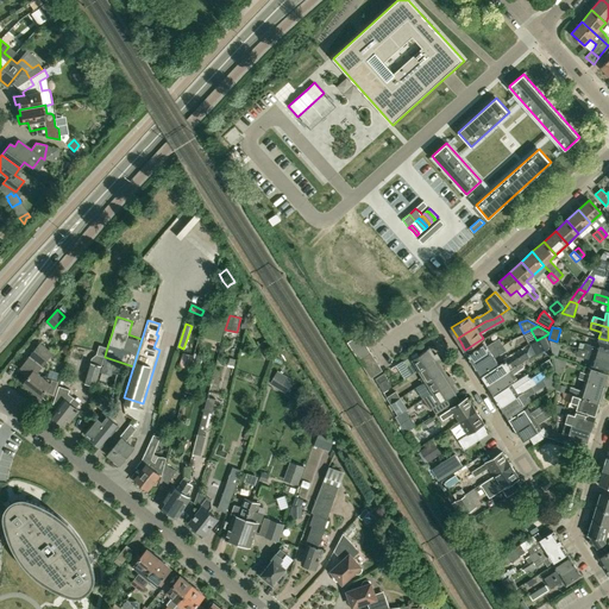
[(359,334),(347,341),(351,347),(363,340),(359,334)]
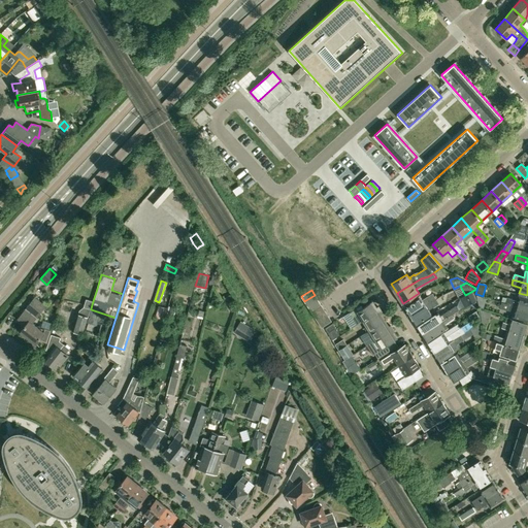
[(472,292),(463,297),(468,305),(477,300),(472,292)]
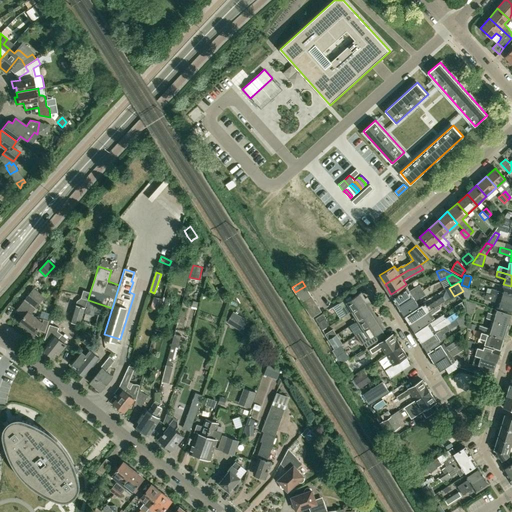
[(511,288),(503,286),(493,283),(492,288),(484,286),(482,291),(486,293),(511,300),(511,288)]
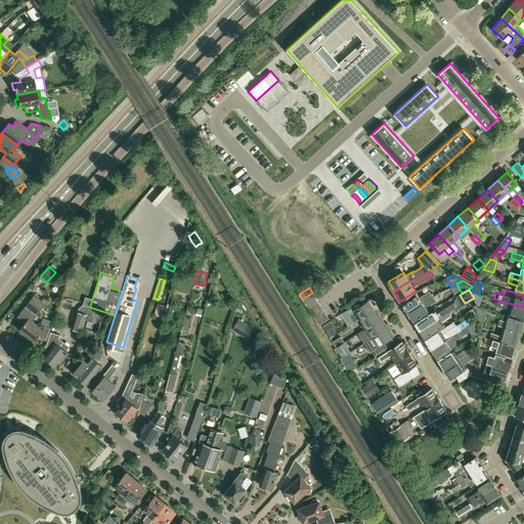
[(232,292),(222,298),(226,304),(236,298),(232,292)]
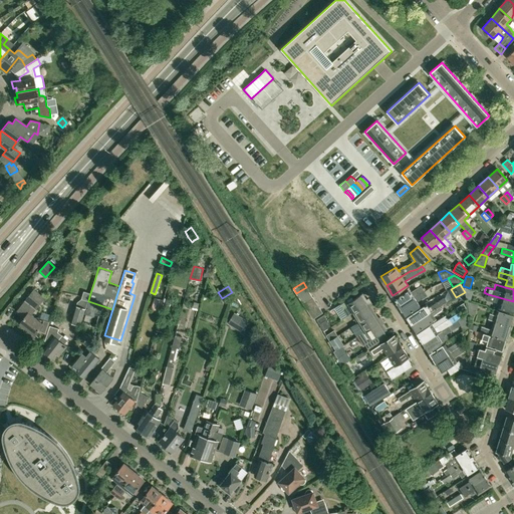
[(400,305),(423,291),(420,286),(412,291),(409,287),(394,296),(400,305)]
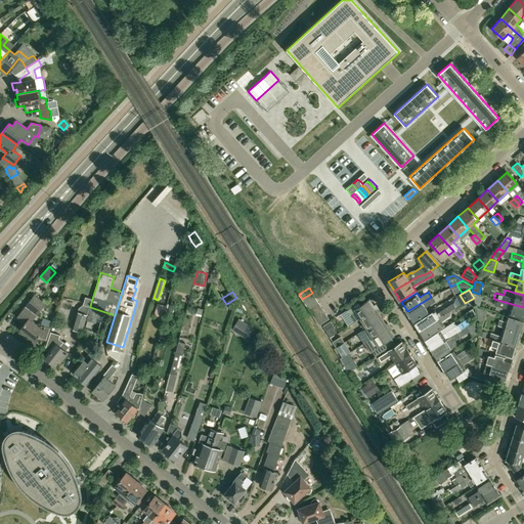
[(483,295),(479,294),(473,292),(476,305),(479,306),(483,295)]
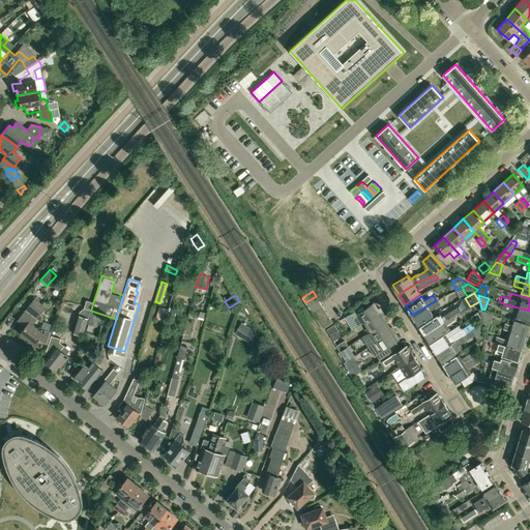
[(316,296),(305,302),(308,307),(319,301),(316,296)]
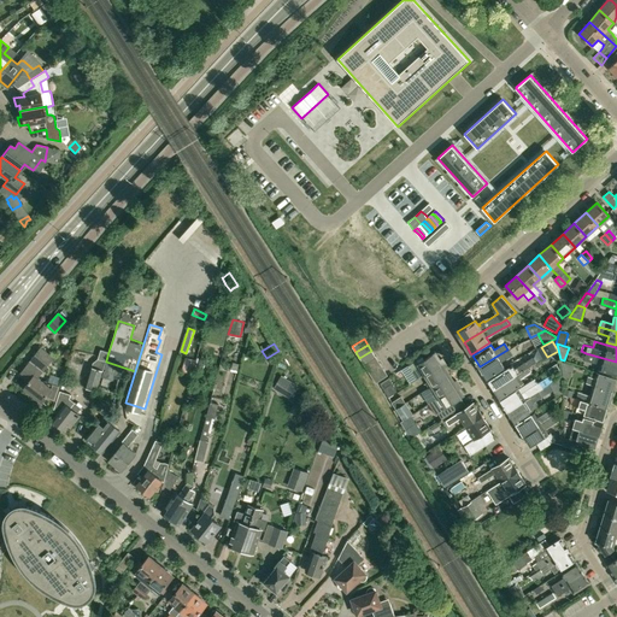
[(46,381),(45,383),(37,377),(43,370),(48,354),(40,348),(19,374),(27,378),(28,377),(30,380),(24,388),(42,401),(47,395),(56,398),(60,386),(46,381)]
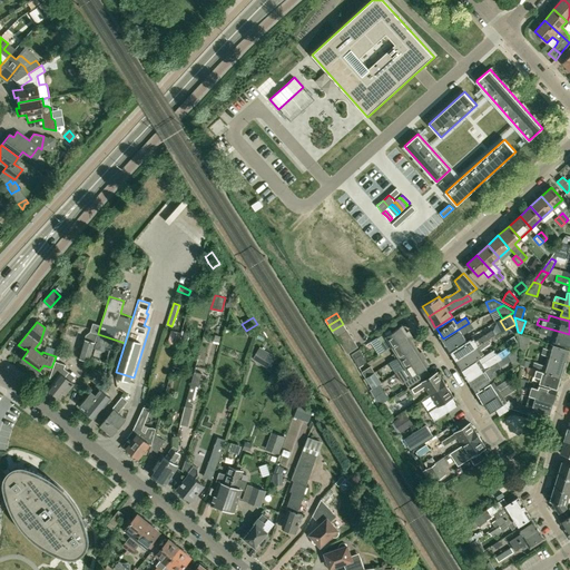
[(98,333),(100,325),(94,323),(91,331),(98,333)]
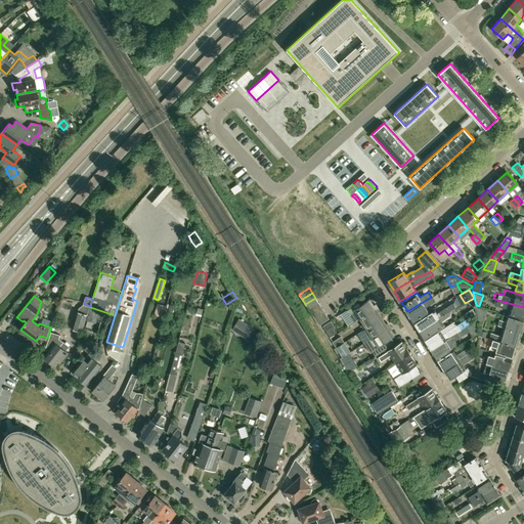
[(431,297),(407,311),(413,321),(428,311),(426,307),(433,302),(431,297)]
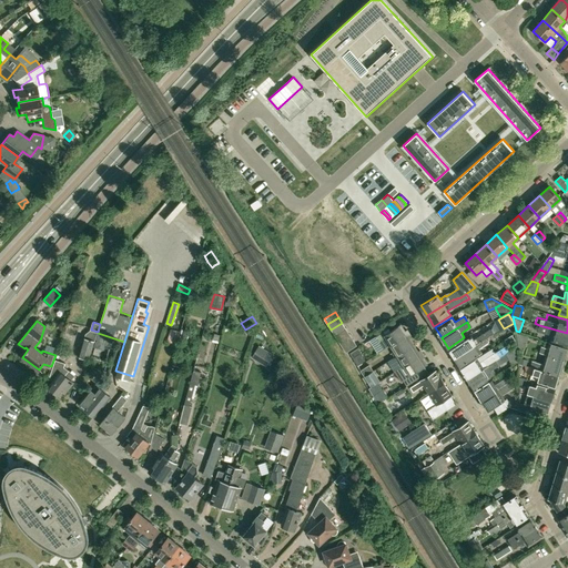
[(342,323),(331,330),(334,335),(346,328),(342,323)]
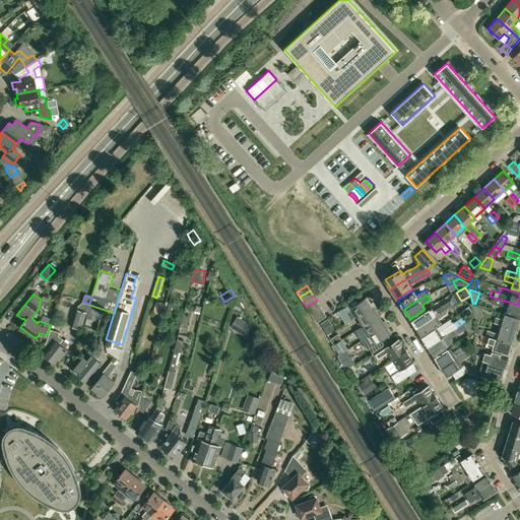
[(356,316),(374,305),(372,302),(370,303),(366,297),(351,306),(349,303),(343,308),(350,320),(356,316)]
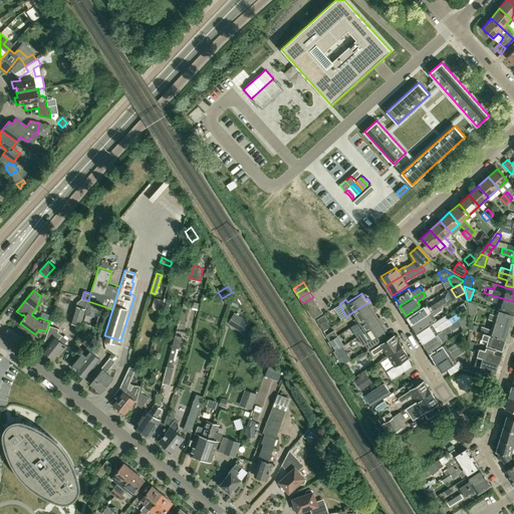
[(439,306),(446,302),(452,298),(449,294),(428,307),(426,304),(407,316),(412,324),(439,306)]
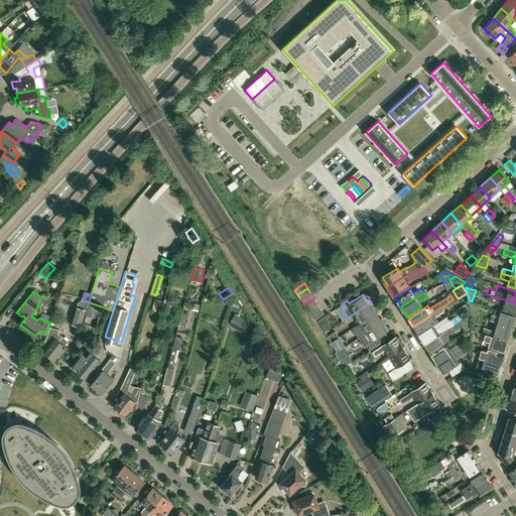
[(515,313),(515,311),(515,302),(490,295),(489,300),(502,304),(500,309),(515,313)]
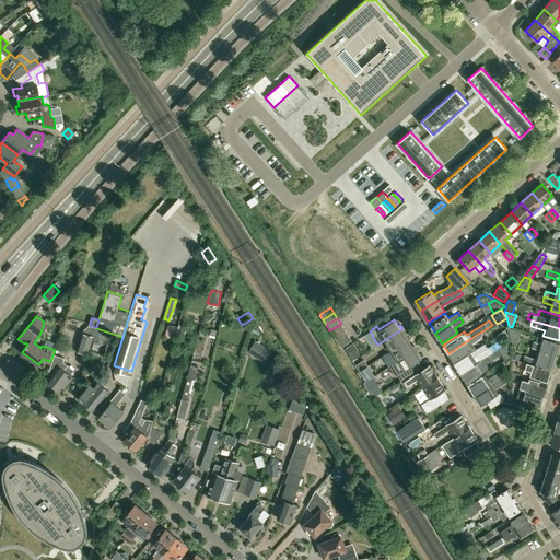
[(168,326),(164,338),(174,340),(177,329),(176,328),(177,325),(171,323),(170,326),(168,326)]
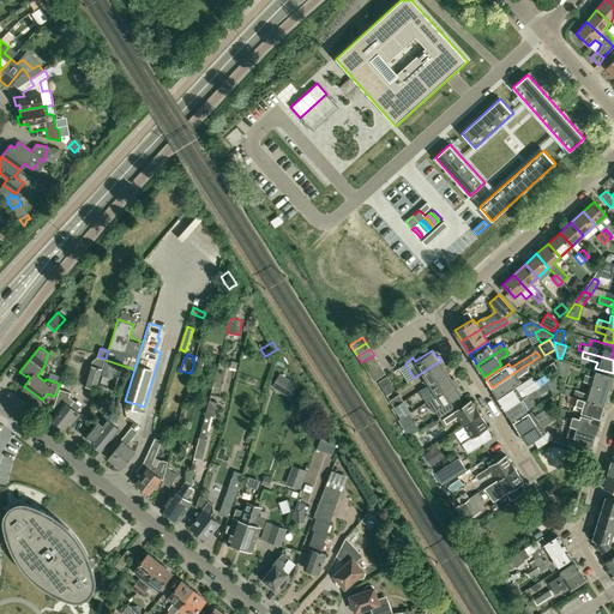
[(374,355),(361,362),(366,368),(378,361),(374,355)]
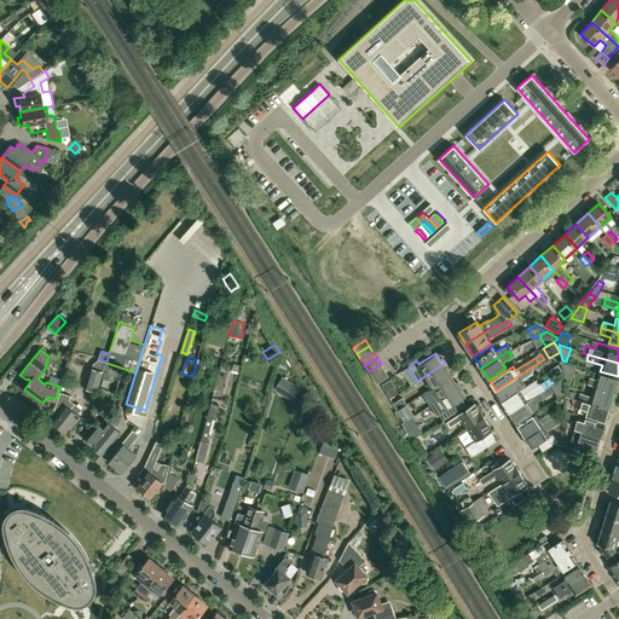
[(200,359),(198,359),(196,368),(204,370),(206,366),(207,362),(200,359)]
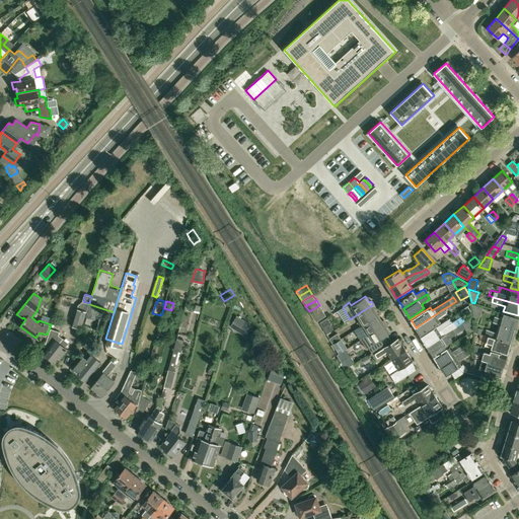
[(360,326),(377,315),(373,308),(375,307),(373,304),(356,315),(359,320),(357,321),(359,325),(360,326)]
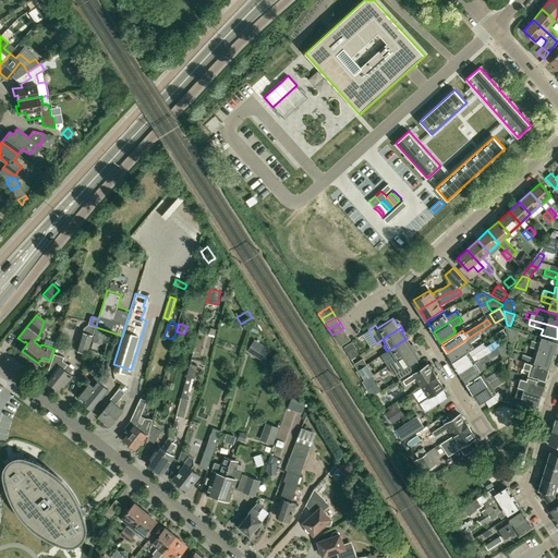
[(507,327),(508,339),(516,342),(519,330),(507,327)]
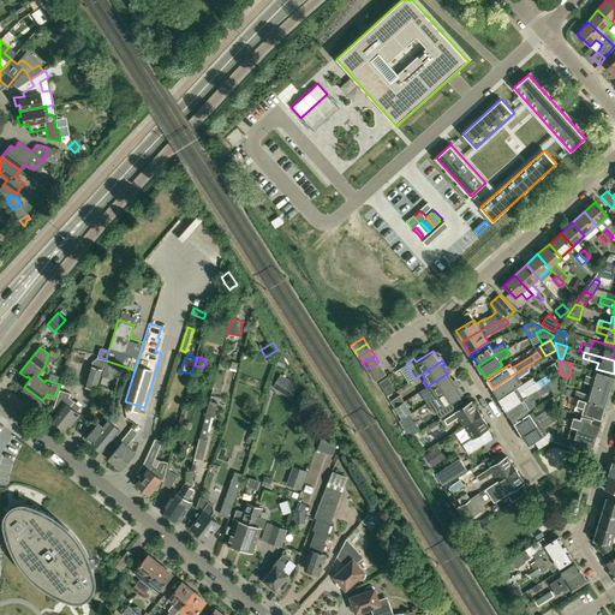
[(378,362),(366,369),(370,375),(382,368),(378,362)]
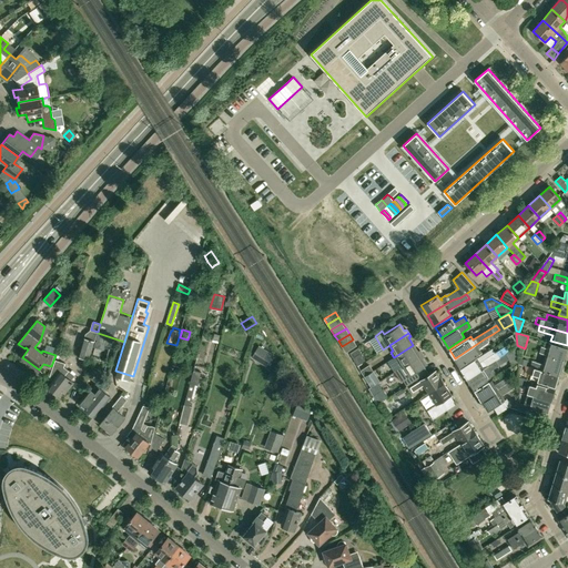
[(513,336),(505,341),(507,345),(515,341),(513,336)]
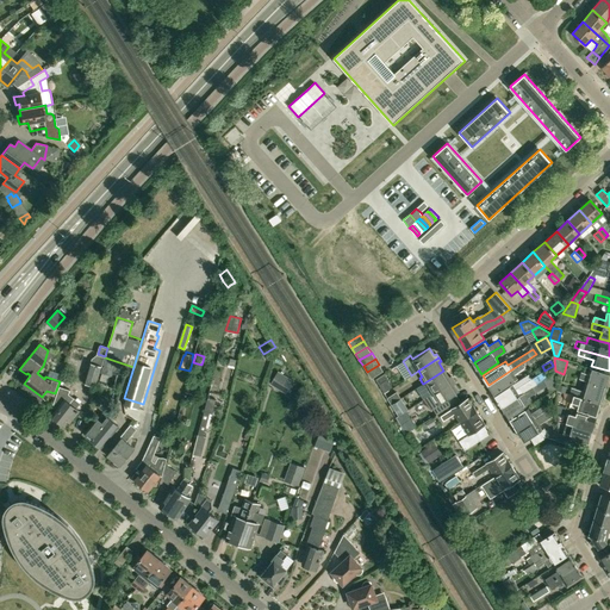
[(101,368),(103,366),(91,362),(85,381),(97,385),(101,368)]
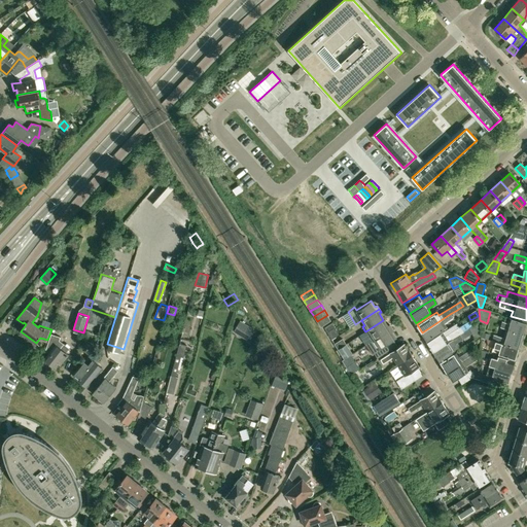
[(453,318),(450,314),(422,332),(426,340),(447,327),(445,323),(453,318)]
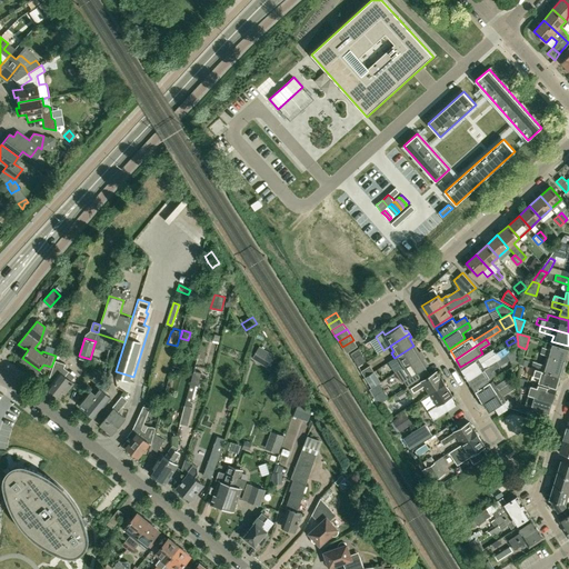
[(353,340),(342,347),(346,352),(357,346),(353,340)]
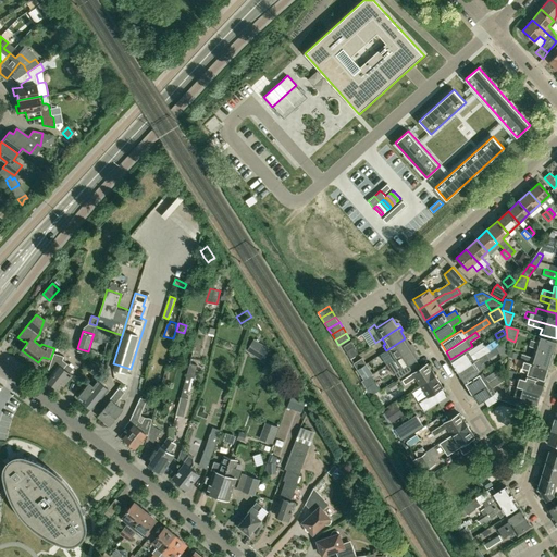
[(556,341),(552,339),(540,336),(537,342),(531,339),(529,345),(535,347),(553,353),(556,341)]
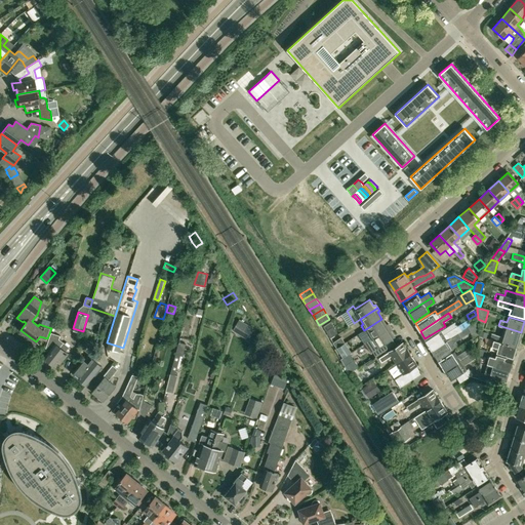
[(247,337),(253,328),(240,319),(234,328),(247,337)]
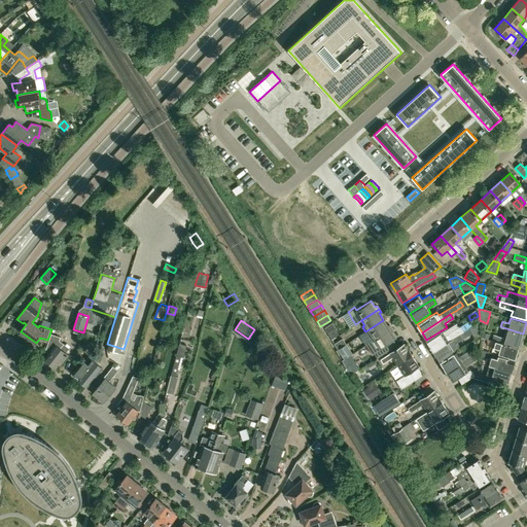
[(374,339),(391,328),(389,325),(387,326),(383,320),(365,331),(364,330),(358,335),(362,340),(371,335),(374,339)]
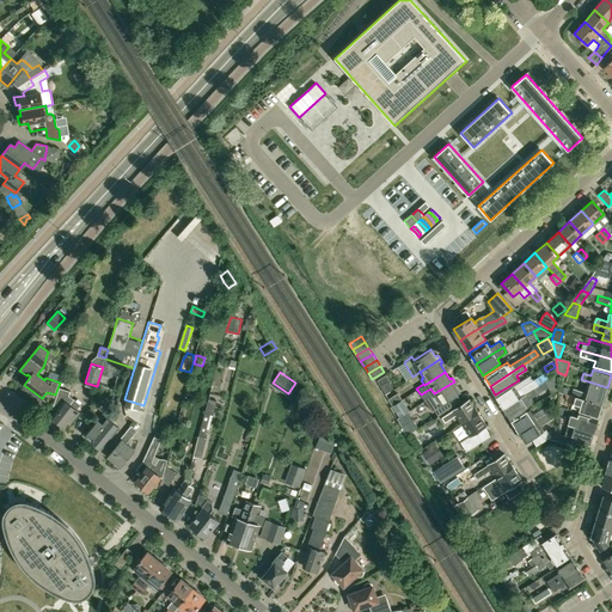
[(390,378),(386,373),(377,379),(380,385),(390,378)]
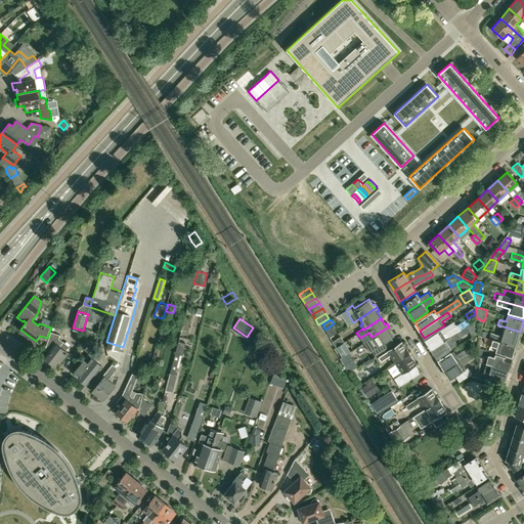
[(472,337),(477,334),(477,319),(467,326),(472,337)]
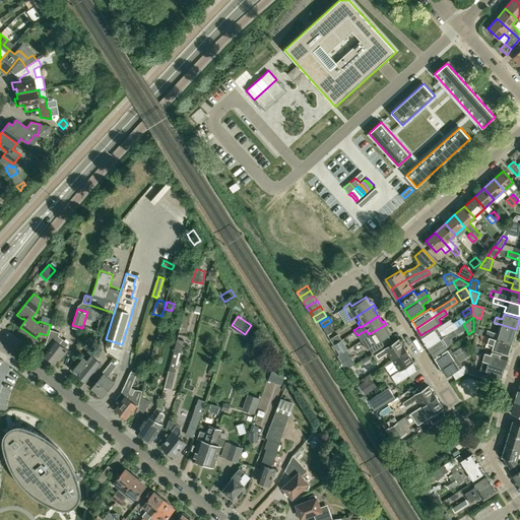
[(437,328),(423,337),(429,346),(451,332),(453,330),(457,327),(454,323),(448,327),(440,332),(437,328)]
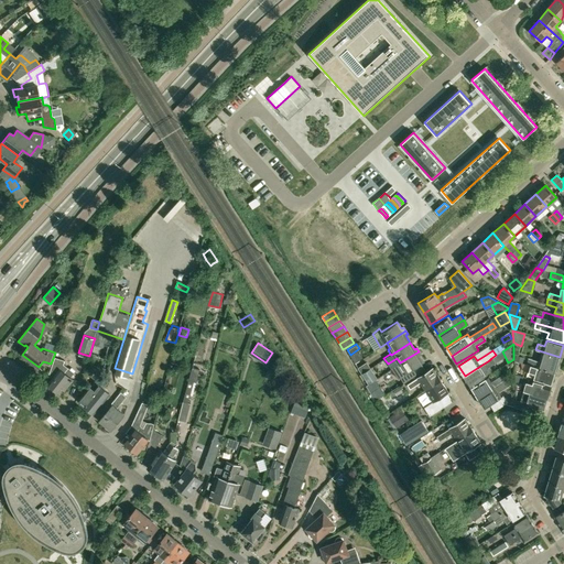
[(399,378),(423,362),(419,356),(421,355),(419,351),(400,362),(403,368),(398,371),(397,373),(399,378)]
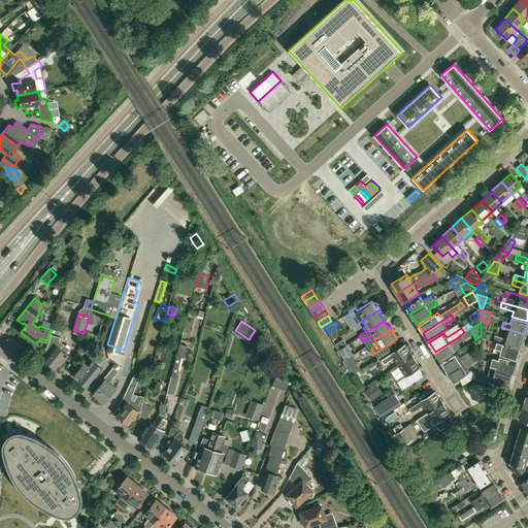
[(520,349),(524,334),(507,329),(504,338),(496,335),(494,340),(520,349)]
